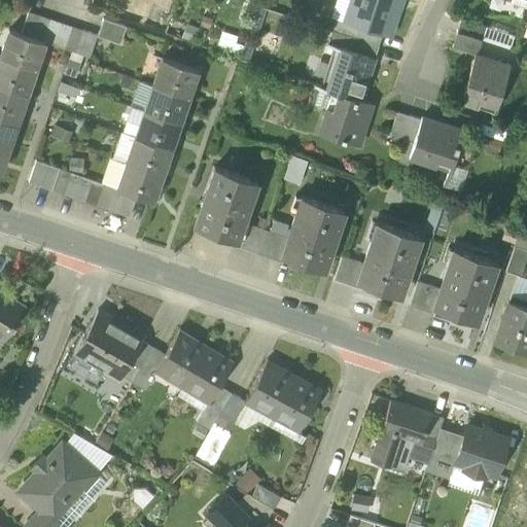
[(381,33),(383,34),(388,21),(393,22),(399,0),(356,0),(350,23),(358,26),(381,33)]
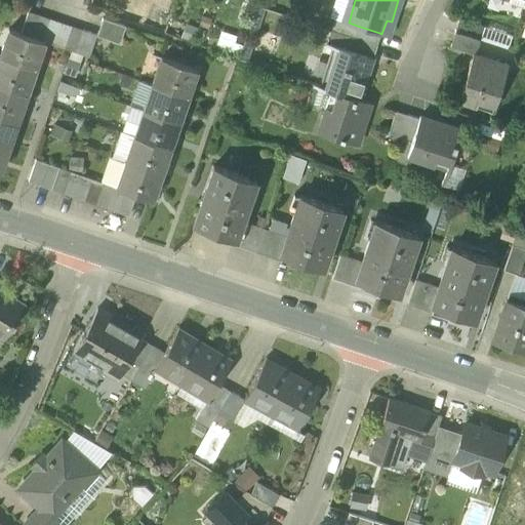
[(21,33),(32,37),(40,14),(29,11),(28,10),(21,33)]
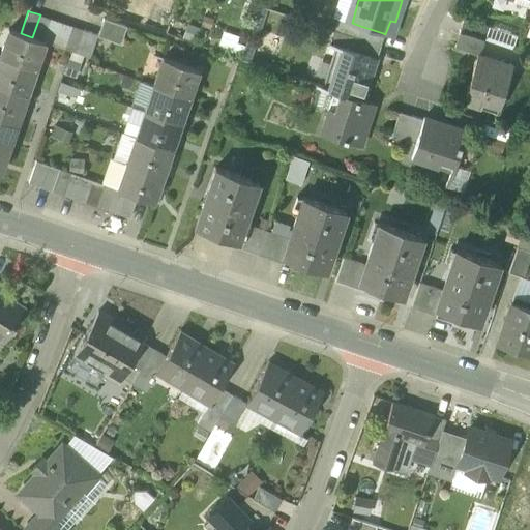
[(32,37),(43,40),(51,19),(40,15),(32,37)]
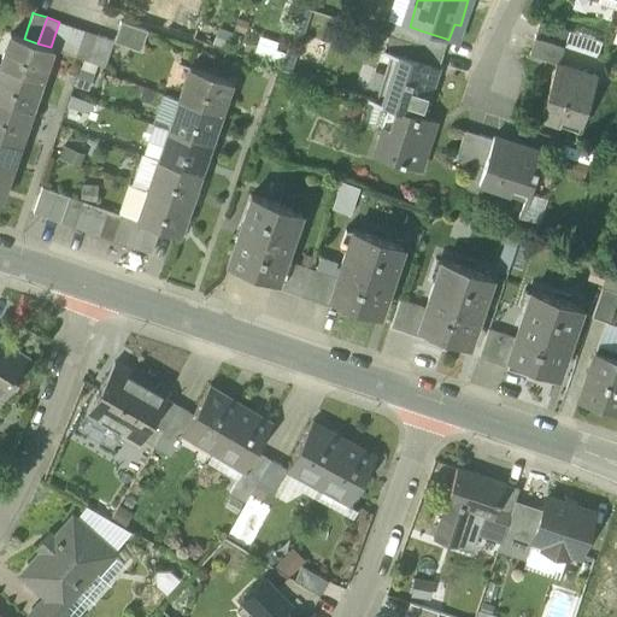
[(113,40),(148,53),(156,33),(121,21),(113,40)]
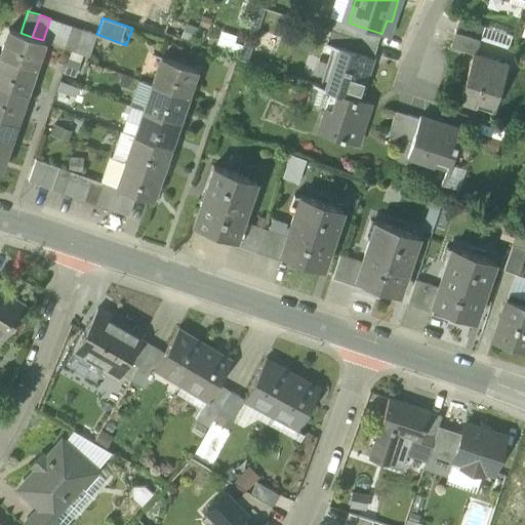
[(44,41),(54,44),(62,22),(50,18),(43,40),(44,41)]
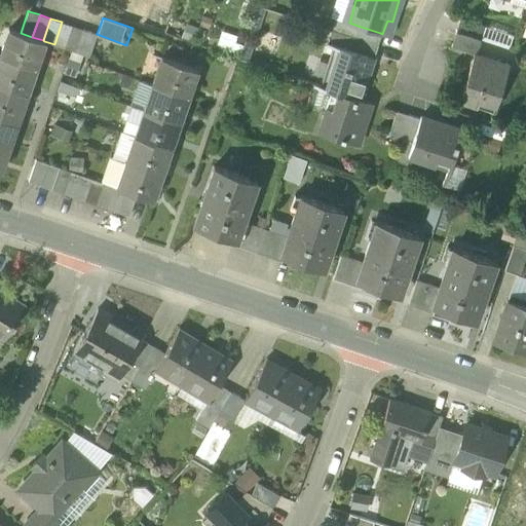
[(459,19),(455,32),(480,39),(484,27),(459,19)]
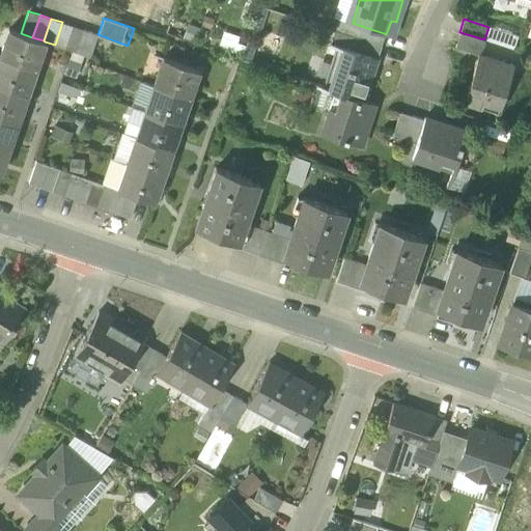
[(55,45),(65,49),(74,26),(62,22),(55,45)]
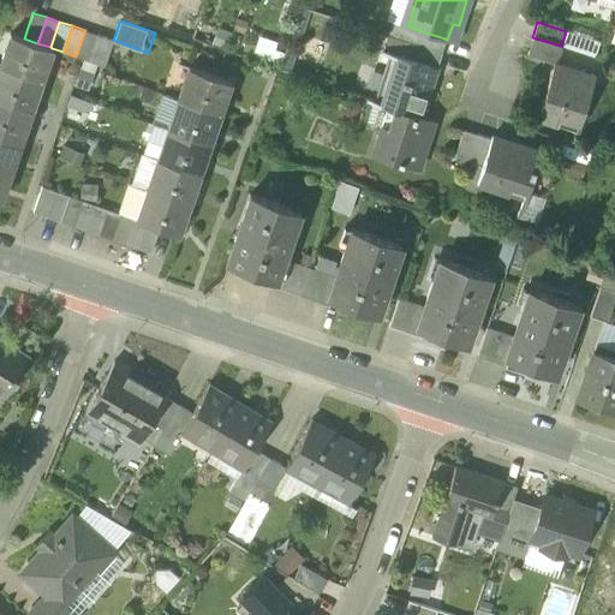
[(97,35),(85,30),(76,57),(82,58),(89,60),(97,35)]
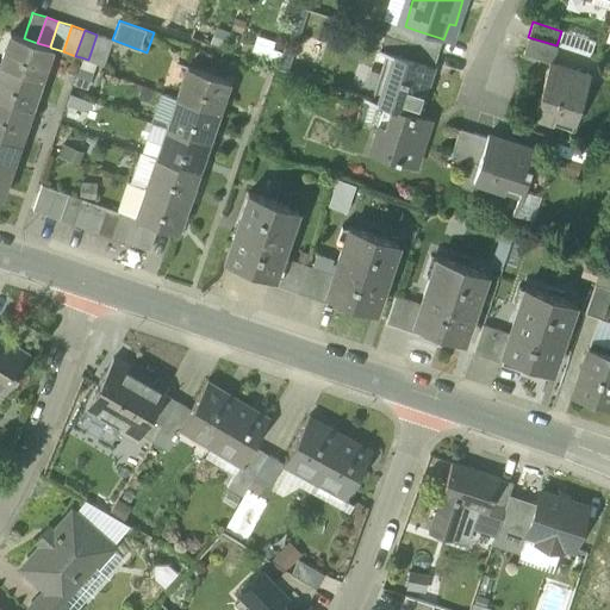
[(415,30),(410,43),(436,51),(441,38),(415,30)]
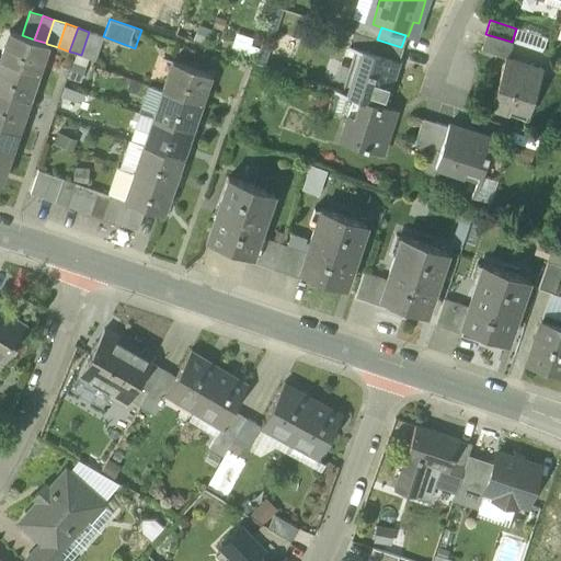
[(9,31),(0,56),(0,182),(0,183),(10,155),(20,127),(29,100),(38,71),(47,44),(46,43),(34,39),(22,35),(9,31)]
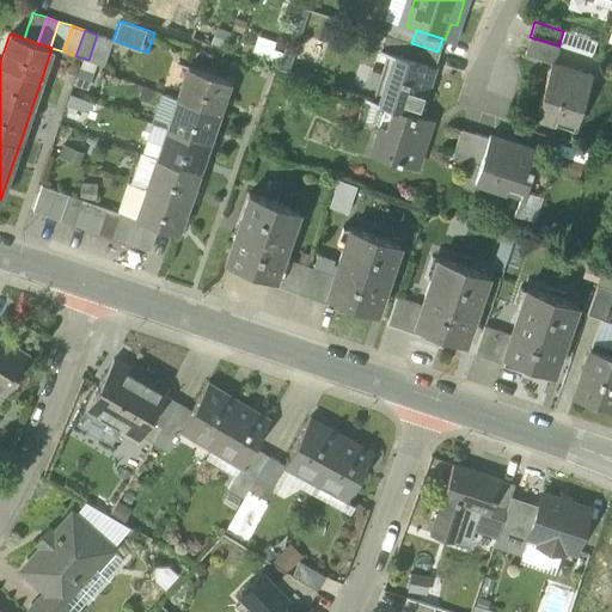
[(89,61),(104,66),(112,40),(98,35),(89,61)]
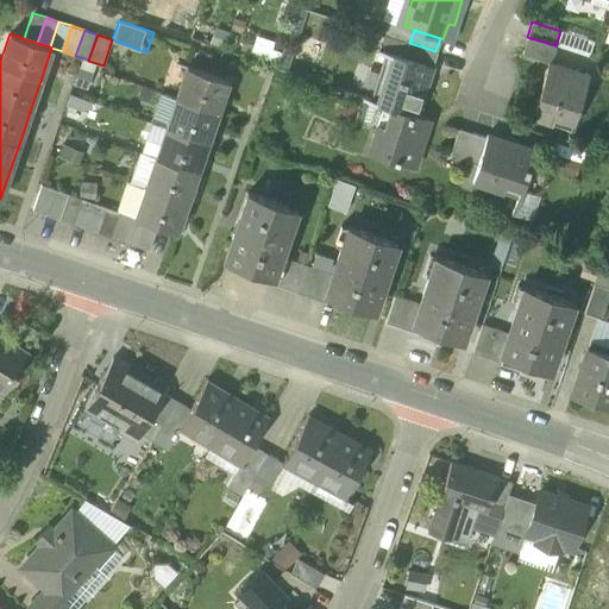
[(551,63),(556,45),(527,37),(522,54),(551,63)]
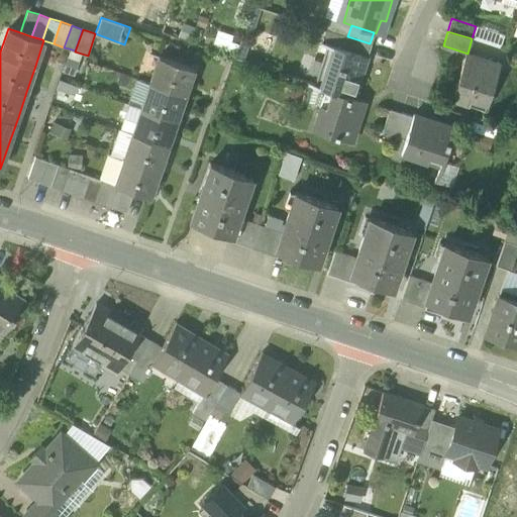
[(367,56),(370,43),(347,36),(343,48),(367,56)]
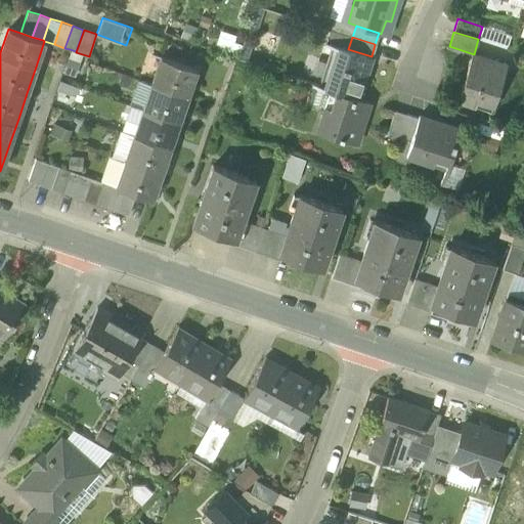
[(333,45),(319,86),(331,90),(357,98),(372,56),(348,49),(333,45)]
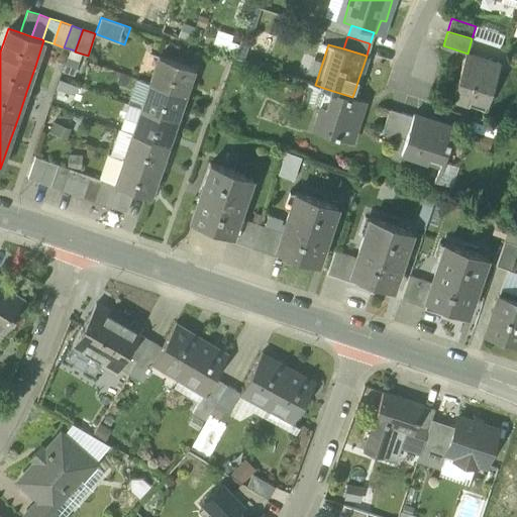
[(158,56),(149,82),(140,107),(131,132),(123,158),(114,184),(122,187),(134,191),(149,196),(159,170),(168,144),(176,119),(185,94),(194,68),(158,56)]
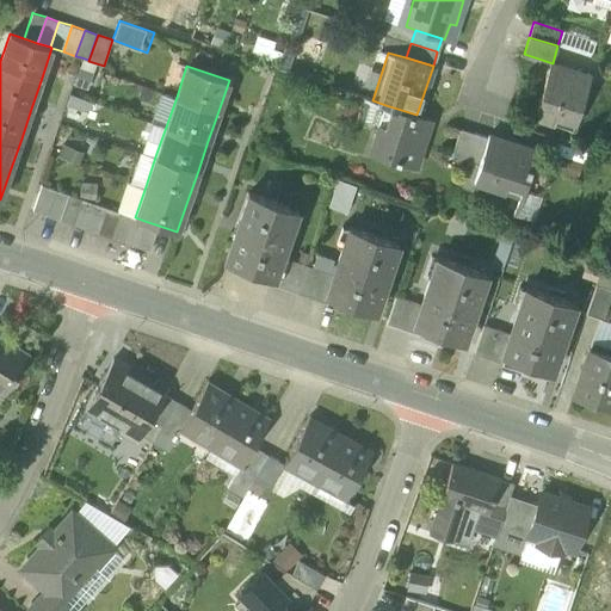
[(534,116),(573,129),(588,84),(548,71),(534,116)]
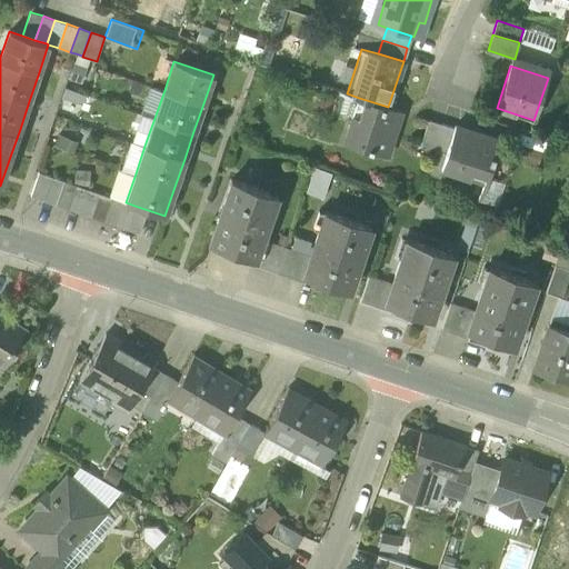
[(332,113),(352,120),(359,98),(347,93),(340,91),(332,113)]
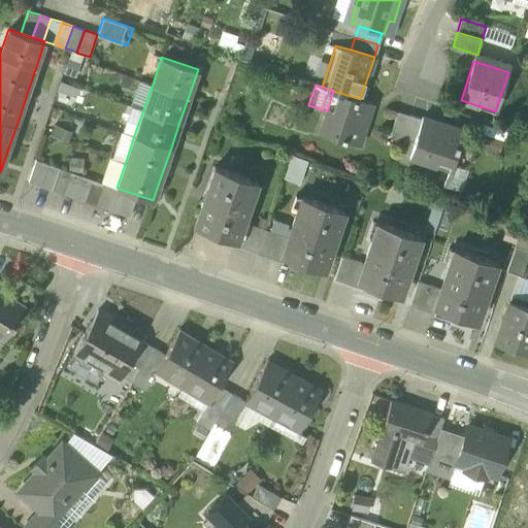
[(360,99),(333,91),(327,111),(320,132),(359,144),(372,103),(360,99)]
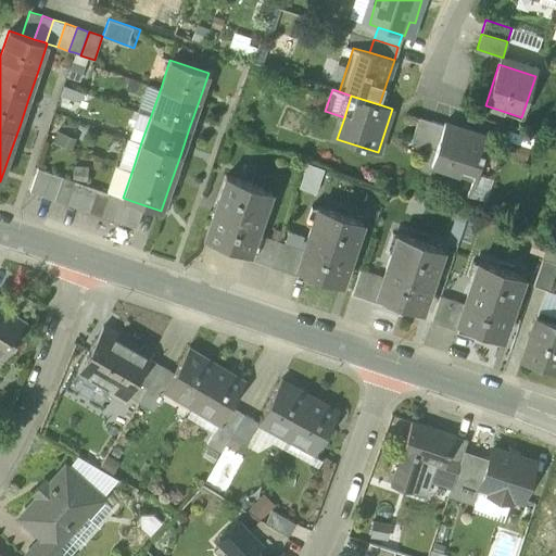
[(411,141),(424,146),(431,122),(418,117),(411,141)]
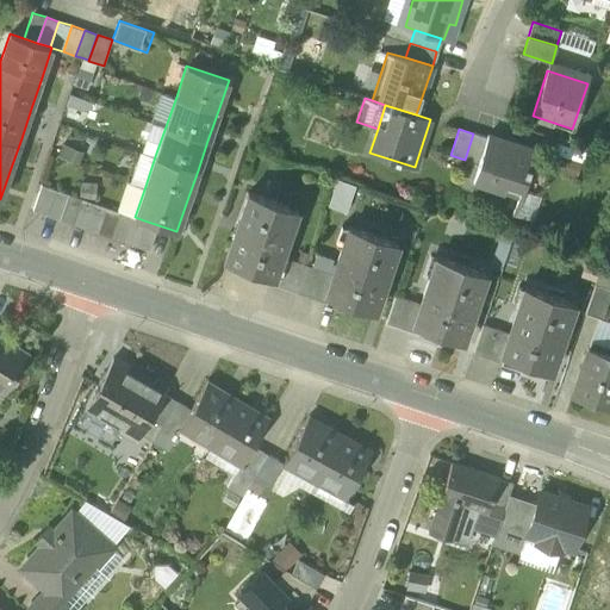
[(487,138),(473,134),(465,160),(479,165),(487,138)]
